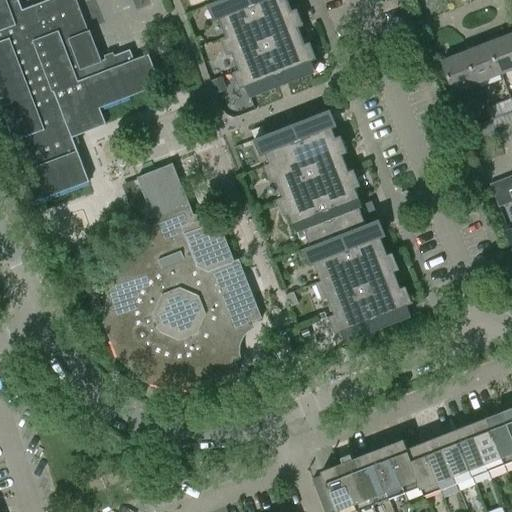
[(0,0),(0,104),(25,170),(15,173),(27,205),(89,182),(72,138),(106,125),(99,108),(161,85),(149,54),(135,59),(131,49),(100,61),(77,0),(48,0),(22,10),(18,0),(0,0)]
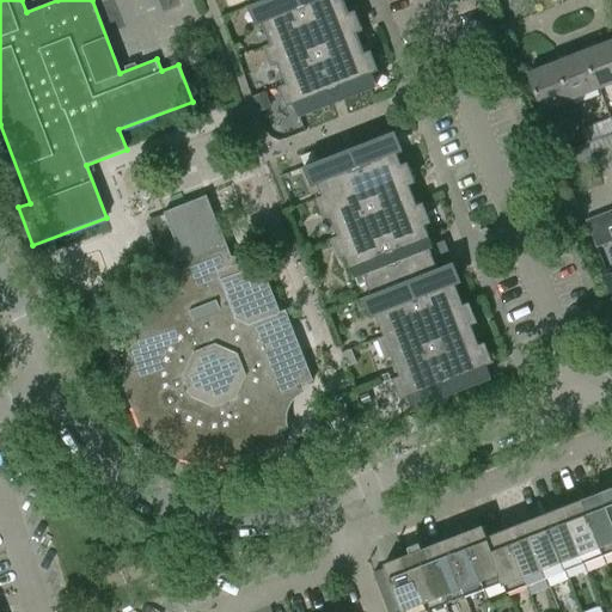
[(257,0),(258,1),(254,2),(298,116),(334,103),(328,89),(337,85),(343,99),(375,86),(342,0),(257,0)]
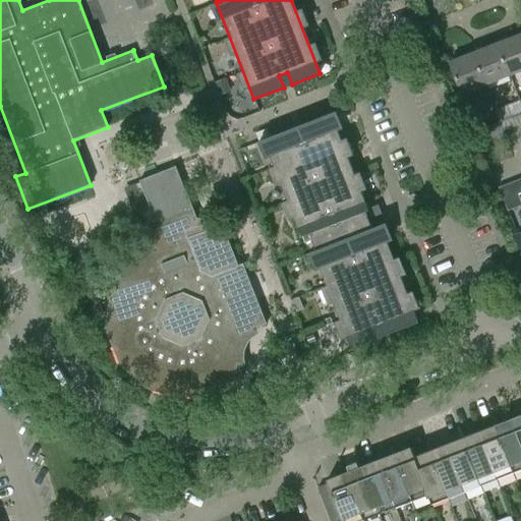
[(509,74),(520,69),(520,38),(520,35),(497,44),(509,74)]
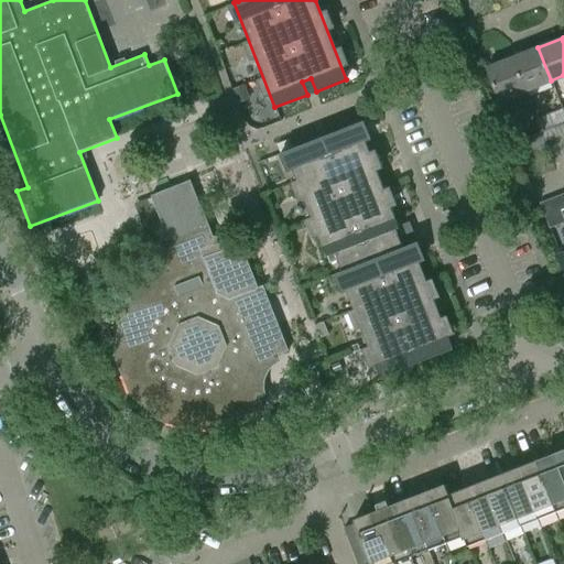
[(525,90),(551,80),(538,47),(512,57),(525,90)]
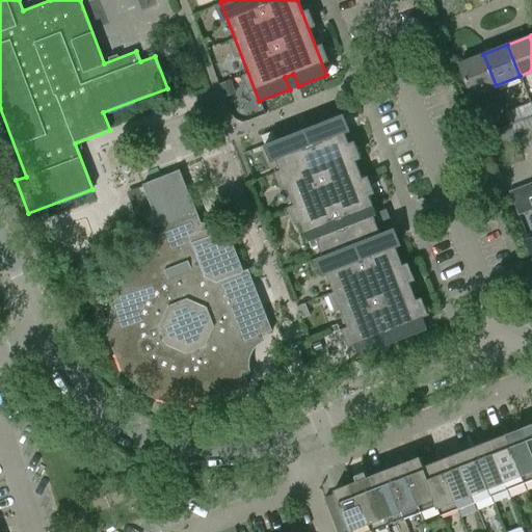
[(496,85),(483,54),(458,63),(471,95),(496,85)]
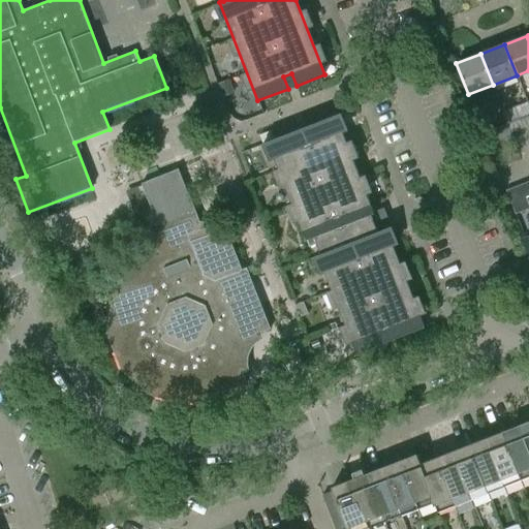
[(504,112),(508,123),(507,123),(511,132),(528,125),(528,109),(527,103),(504,112)]
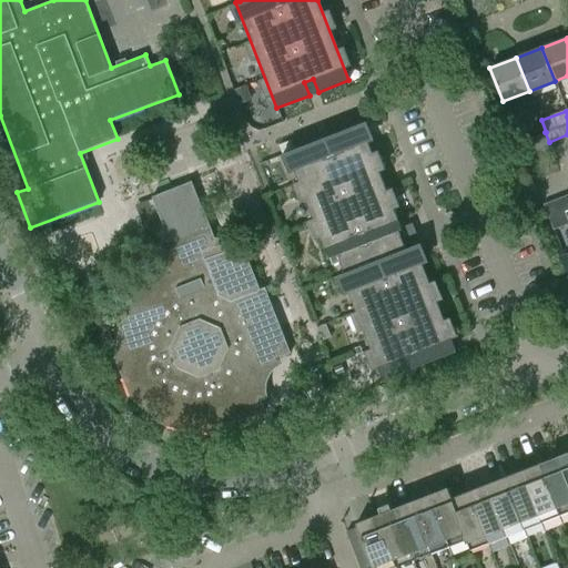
[(287,151),(288,154),(332,266),(341,262),(345,273),(342,274),(383,379),(414,367),(408,354),(417,351),(423,365),(455,352),(411,237),(401,229),(359,123),(327,135),(332,148),(324,151),(320,139),(287,151)]
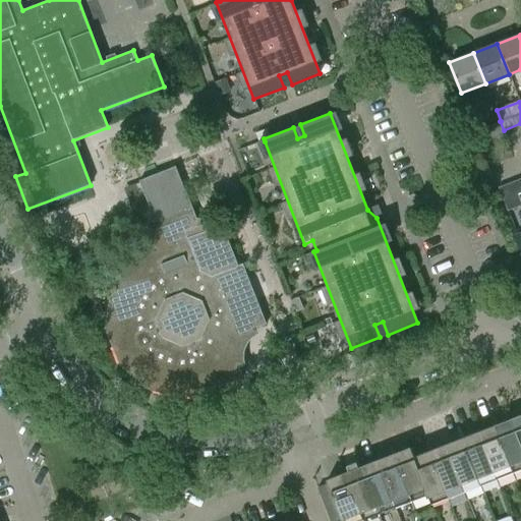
[(504,130),(500,121),(475,131),(479,139),(504,130)]
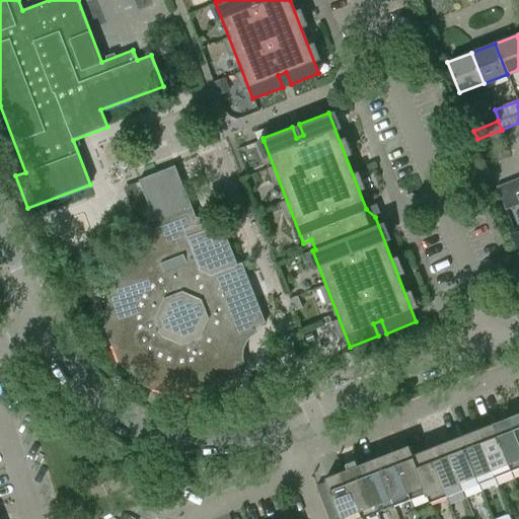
[(264,125),(252,129),(255,137),(267,132),(264,125)]
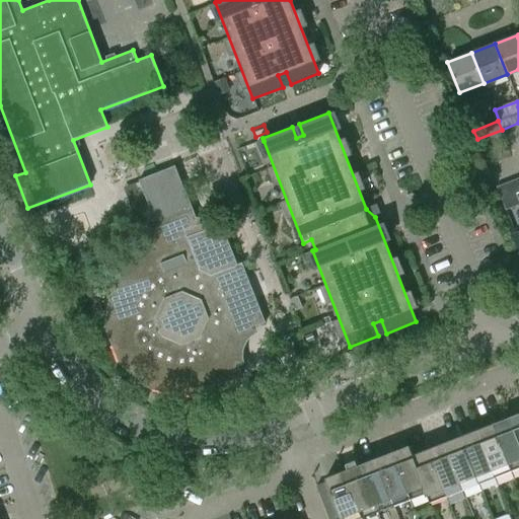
[(139,178),(140,180),(124,187),(132,211),(139,209),(155,249),(137,255),(113,287),(112,297),(119,298),(116,316),(108,315),(106,325),(124,365),(132,371),(137,365),(151,376),(146,382),(152,387),(191,392),(201,389),(198,382),(215,375),(218,382),(241,373),(238,366),(245,363),(243,359),(243,355),(244,349),(247,342),(252,336),(258,332),(256,325),(264,322),(240,264),(236,266),(219,224),(214,226),(209,212),(196,217),(176,164),(139,178)]
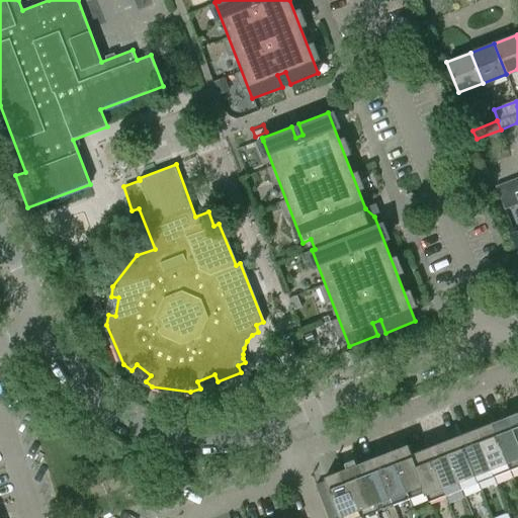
[(517,191),(517,178),(509,182),(513,194),(517,191)]
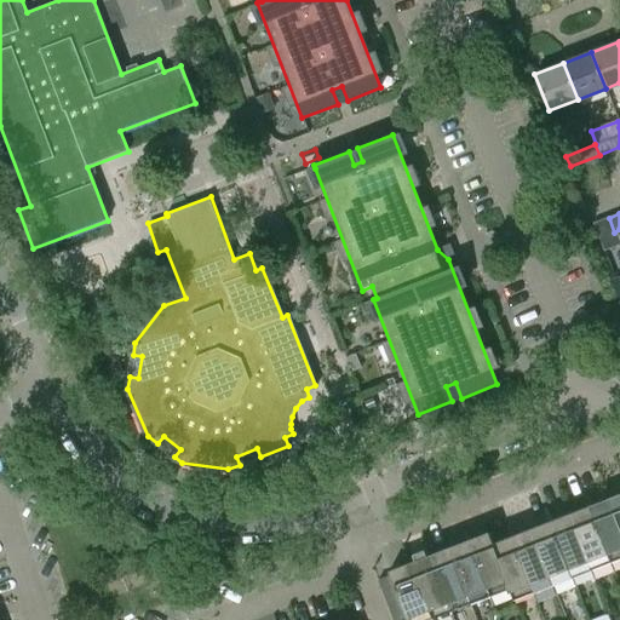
[(619,494),(608,500),(619,532),(619,494)]
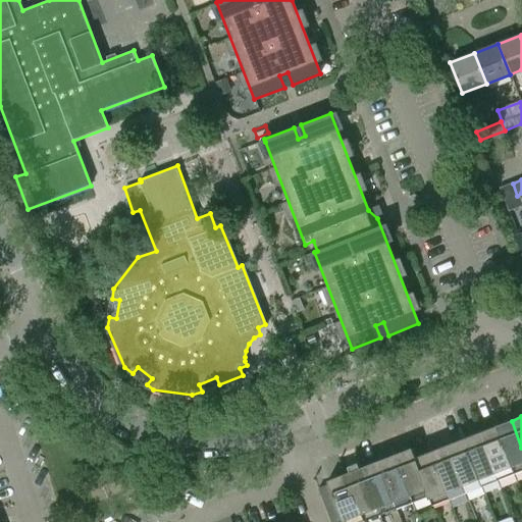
[(521,448),(512,421),(494,427),(514,474),(521,471),(521,448)]
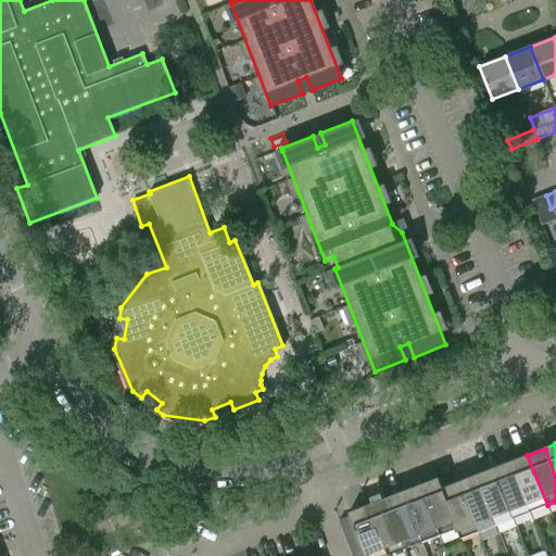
[(527,455),(510,462),(530,513),(547,505),(527,455)]
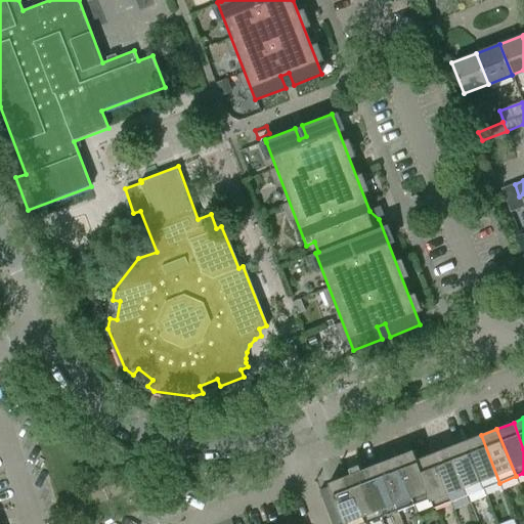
[(481,435),(465,441),(483,489),(499,483),(481,435)]
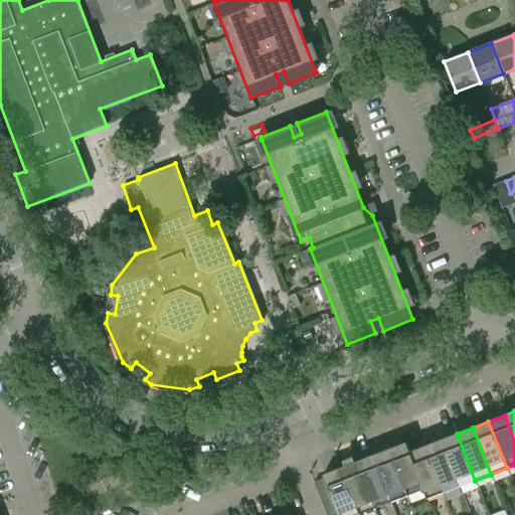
[(457,434),(441,441),(459,487),(475,481),(457,434)]
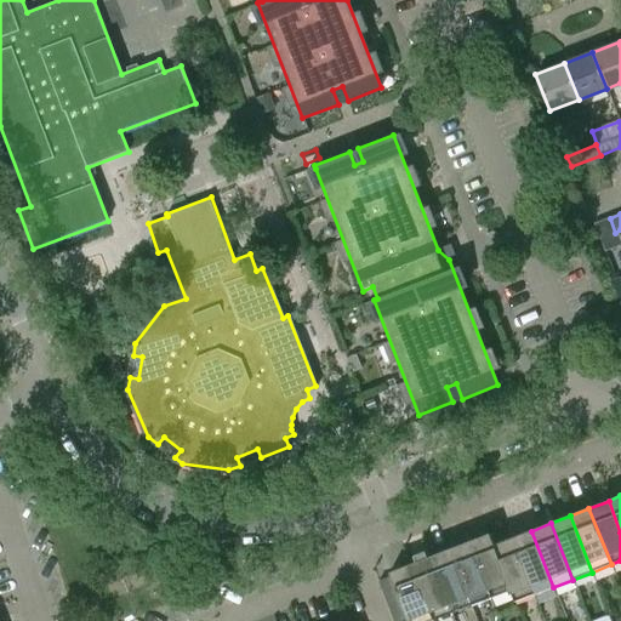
[(531,531),(512,539),(534,594),(553,587),(531,531)]
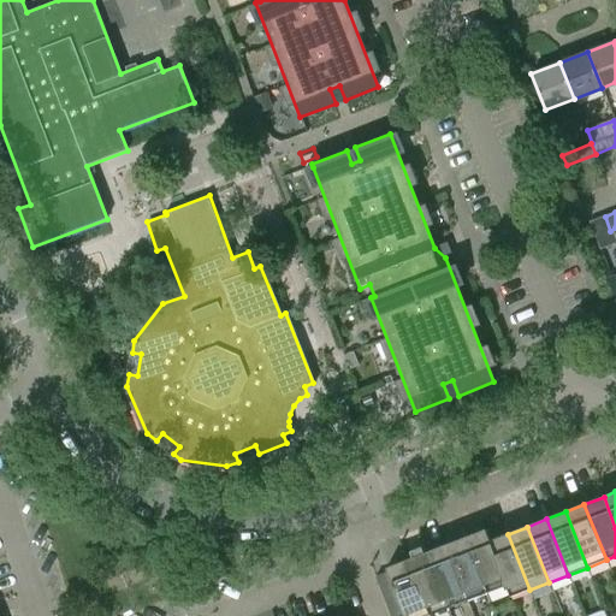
[(463,538),(485,594),(505,587),(507,586),(487,542),(489,542),(484,529),(463,538)]
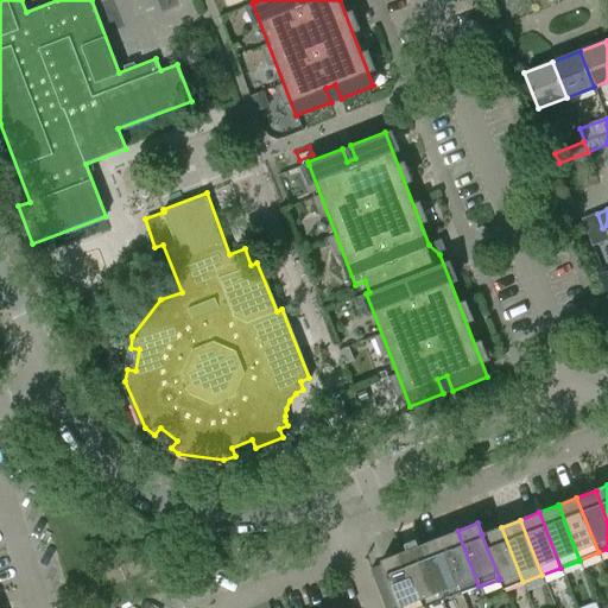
[(501,527),(482,534),(481,534),(500,578),(499,580),(502,590),(523,582),(501,527)]
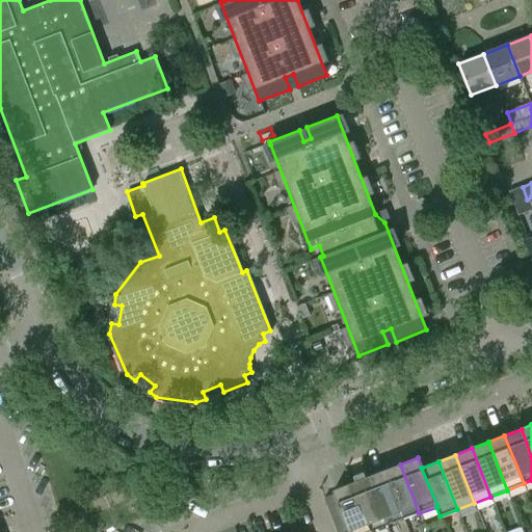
[(400,464),(383,471),(403,520),(419,513),(400,464)]
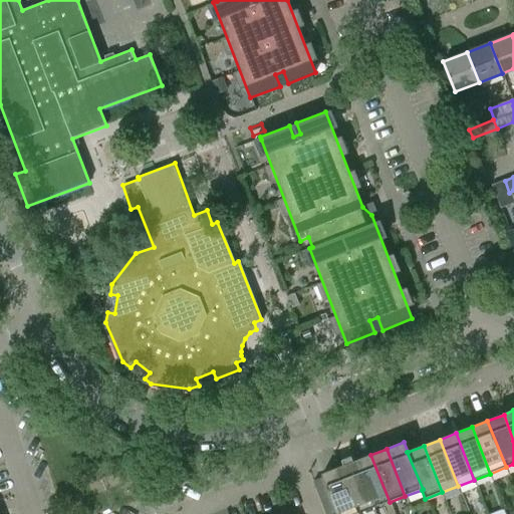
[(370,455),(354,461),(372,508),(390,502),(370,455)]
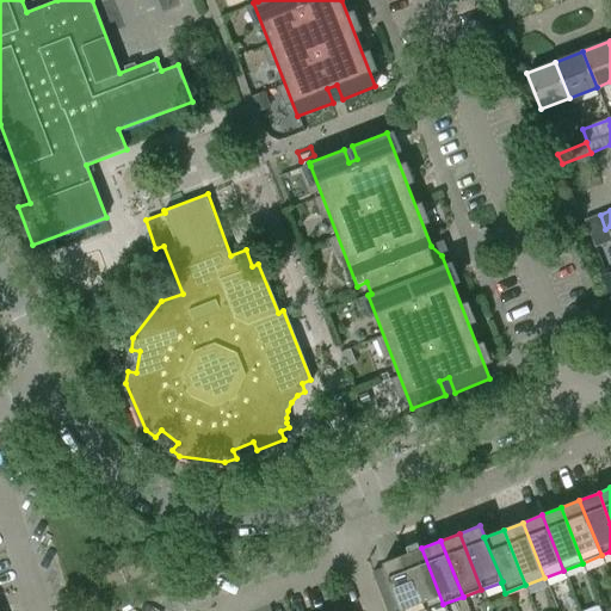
[(421,548),(402,555),(424,610),(426,610),(443,604),(421,548)]
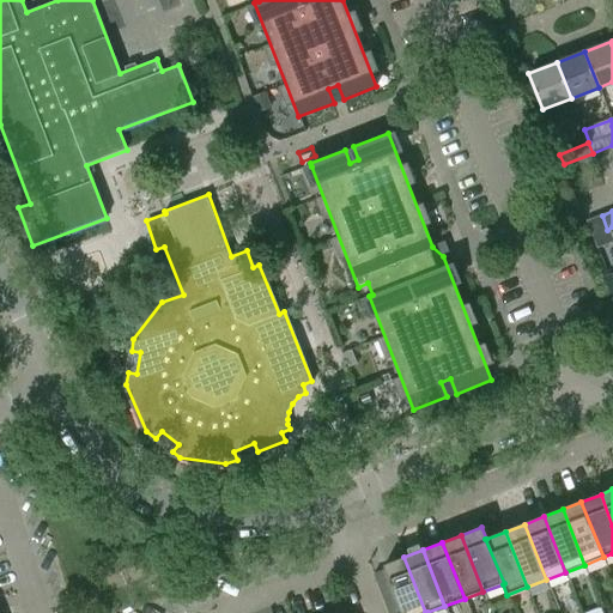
[(425,612),(404,557),(383,565),(386,569),(372,575),(387,612),(396,612),(402,611),(402,612),(425,612)]
